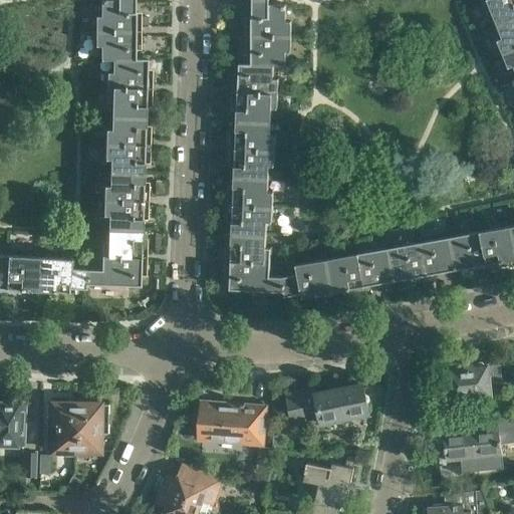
[(95,16),(95,30),(135,30),(135,24),(140,24),(140,15),(135,15),(135,11),(134,0),(99,0),(100,16),(95,16)]
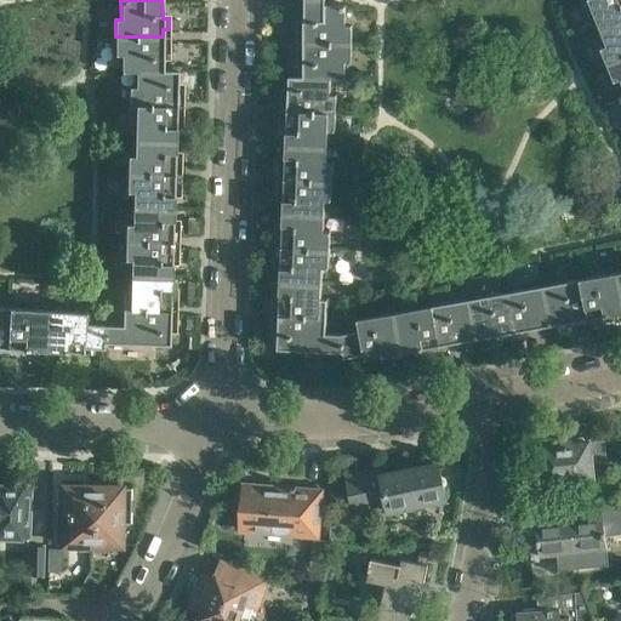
[(303,20),(303,24),(297,24),(297,36),(303,36),(303,41),(352,41),(352,24),(346,24),(346,4),(326,4),(325,0),(305,0),(306,20),(303,20)]
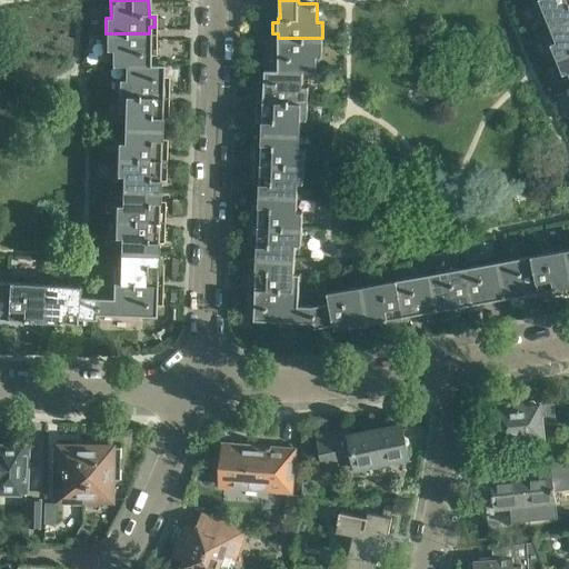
[(568,0),(535,0),(541,15),(547,12),(552,27),(568,19),(568,0)]
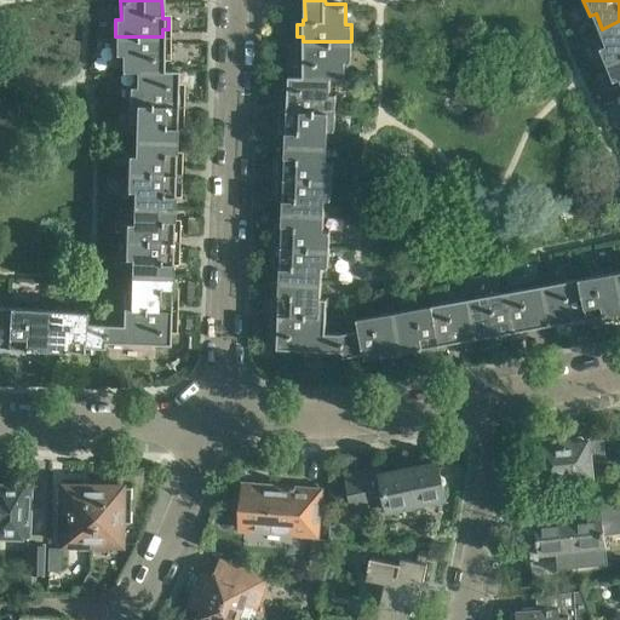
[(619,21),(602,29),(608,44),(602,47),(609,63),(619,58),(619,21)]
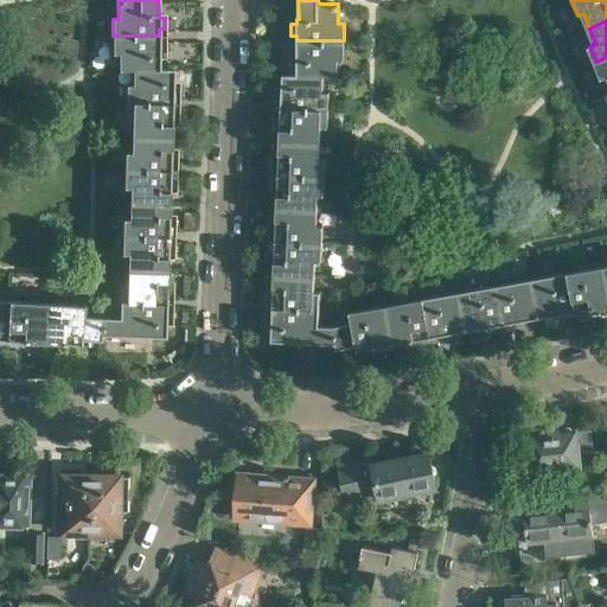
[(159,36),(113,36),(113,53),(119,53),(119,64),(133,64),(159,65),(159,52),(165,52),(165,43),(159,43),(159,36)]
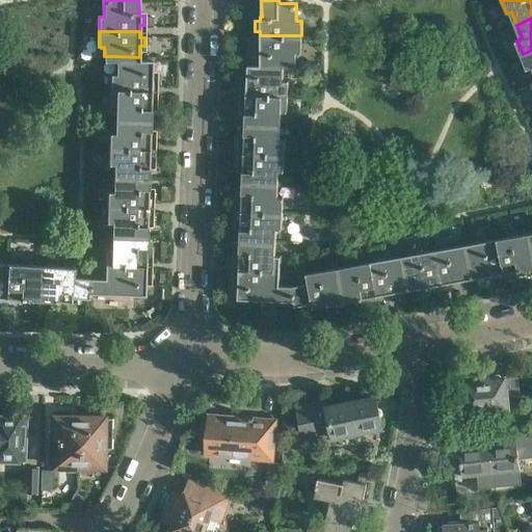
[(301,35),(260,35),(260,42),(255,42),(255,51),(261,51),(261,64),(283,64),(295,65),(295,51),(301,51),(301,35)]
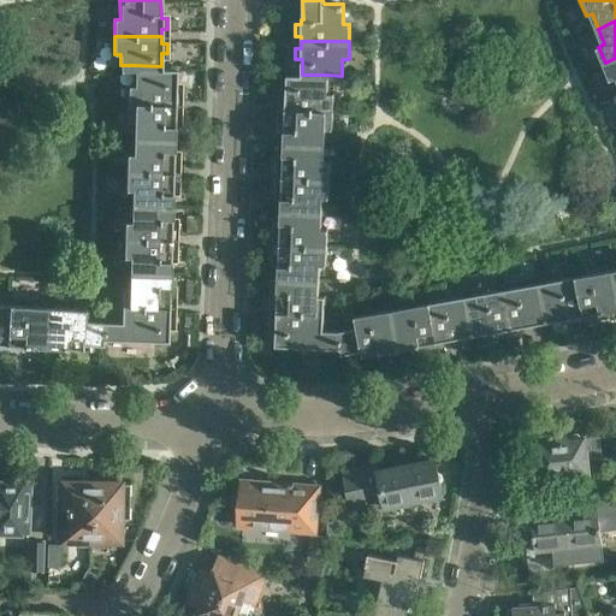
[(615,58),(605,63),(611,78),(615,76),(615,58)]
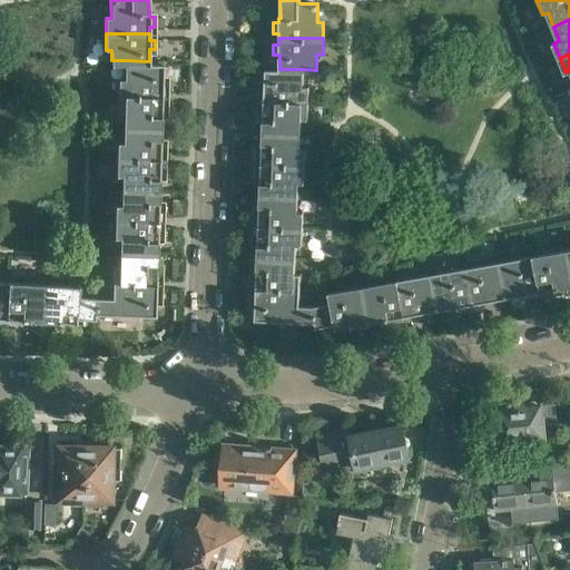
[(118,79),(117,96),(161,97),(161,91),(167,91),(167,81),(163,80),(163,61),(149,61),(125,60),(124,79),(118,79)]
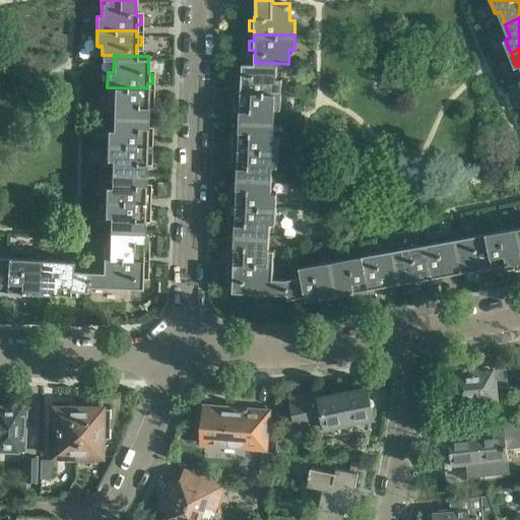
[(236,77),(236,86),(242,86),(241,92),(280,94),(281,79),(276,79),(276,63),(255,63),(242,63),(242,77),(236,77)]
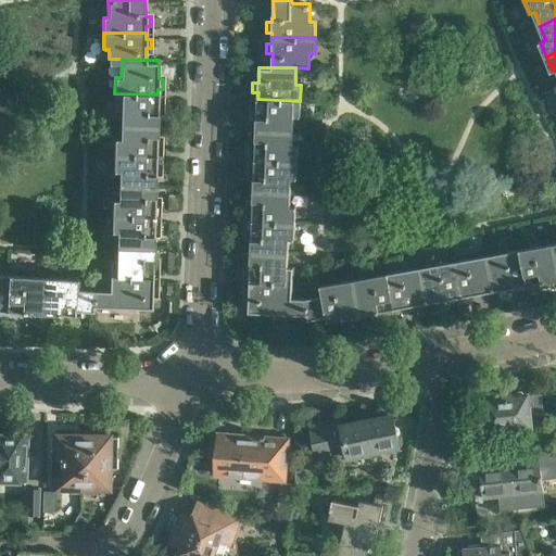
[(158,95),(114,93),(114,110),(119,110),(119,124),(156,125),(158,110),(162,110),(162,100),(158,100),(158,95)]
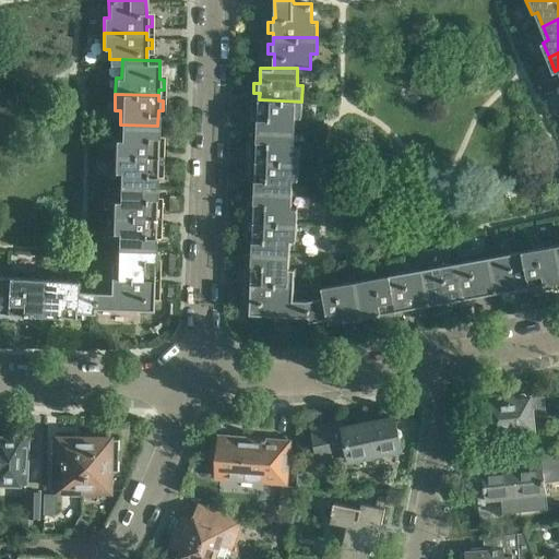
[(259,105),(253,105),(252,115),(259,116),(258,130),(295,131),(296,117),(301,117),(301,102),(259,99),(259,105)]
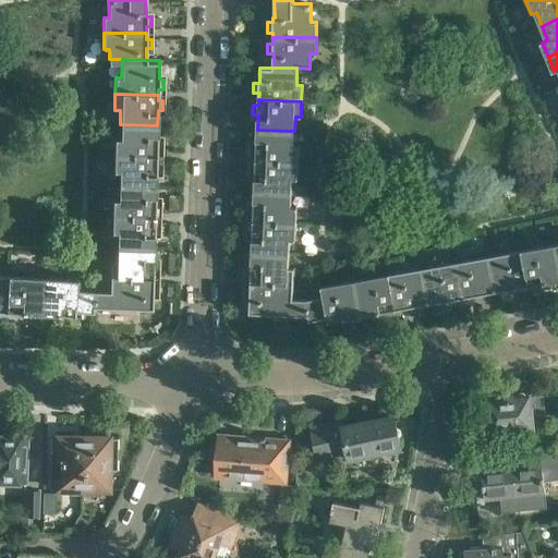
[(113,138),(113,155),(156,157),(157,150),(161,150),(161,140),(157,140),(157,125),(120,124),(119,138),(113,138)]
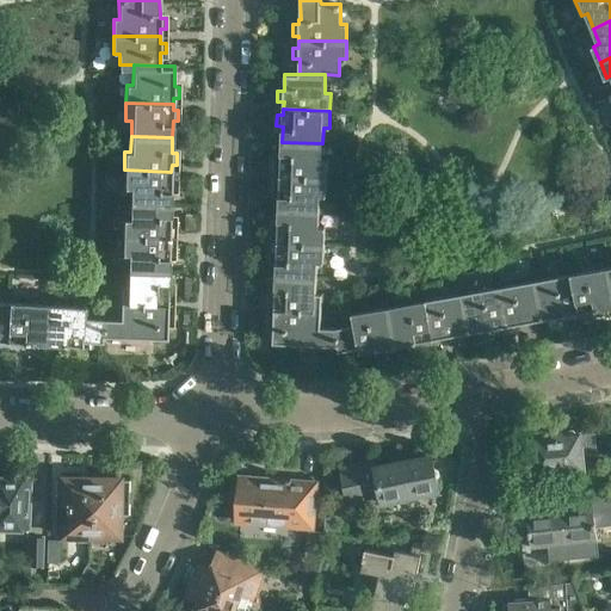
[(322,143),(282,142),(282,158),(275,158),(275,167),(281,168),(281,174),(327,177),(328,160),(321,160),(322,143)]
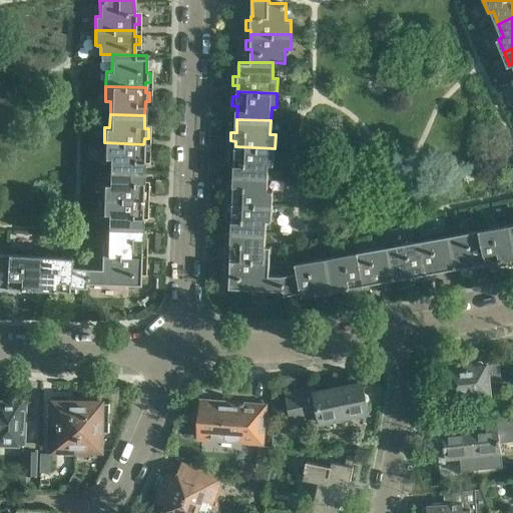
[(143,144),(104,142),(103,157),(108,157),(108,171),(142,172),(143,158),(147,158),(148,149),(143,149),(143,144)]
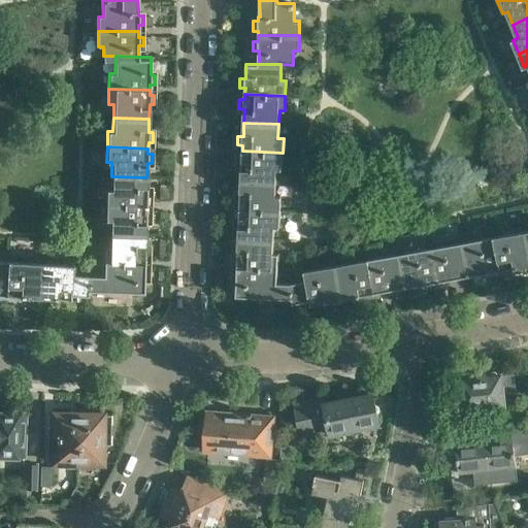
[(242,157),(236,157),(235,166),(242,167),(241,180),(275,182),(276,167),(283,167),(283,153),(242,151),(242,157)]
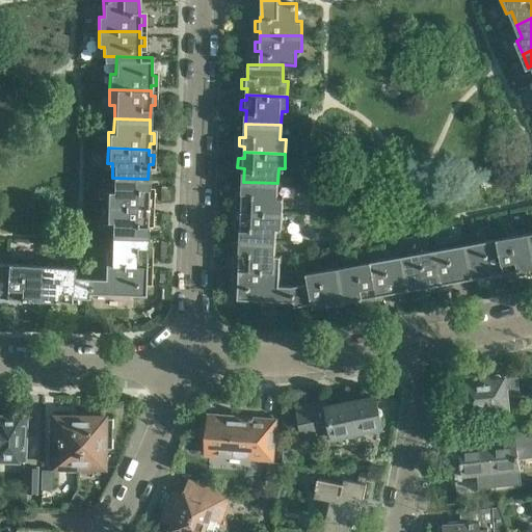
[(106,190),(106,206),(148,207),(148,201),(152,201),(152,191),(148,191),(148,179),(112,178),(112,190),(106,190)]
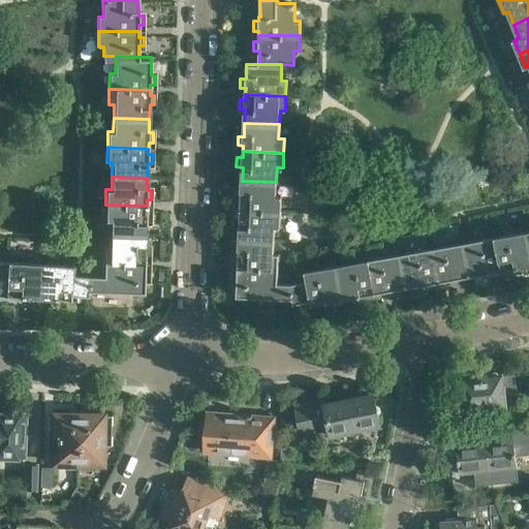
[(236,206),(240,206),(240,211),(280,212),(281,197),(276,196),(276,182),(242,181),(241,195),(236,195),(236,206)]
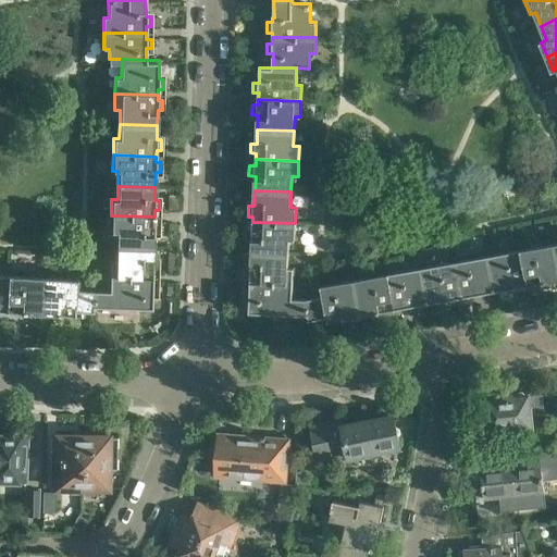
[(153,232),(159,233),(159,222),(155,222),(155,217),(111,215),(110,232),(116,232),(115,245),(152,247),(153,232)]
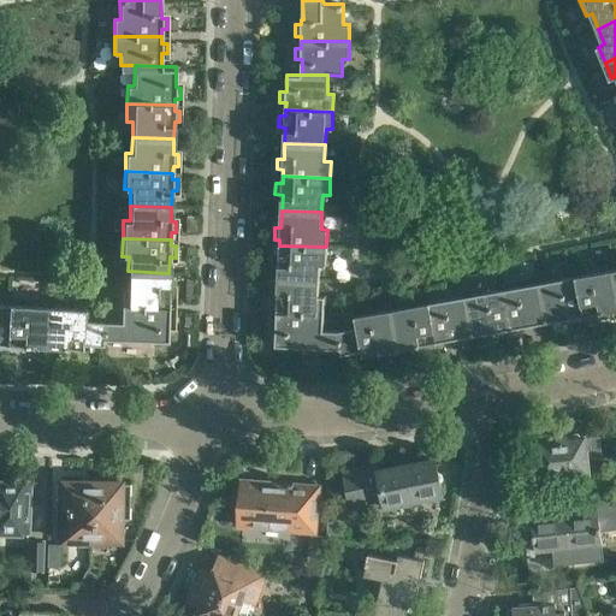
[(279,252),(273,252),(273,262),(279,262),(278,278),(319,279),(319,264),(326,264),(326,247),(279,246),(279,252)]
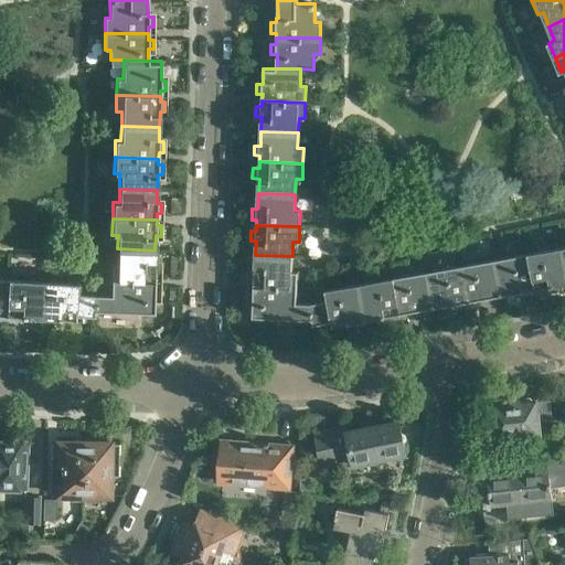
[(159,266),(155,266),(155,251),(117,248),(117,265),(112,265),(110,279),(155,281),(155,275),(159,275),(159,266)]
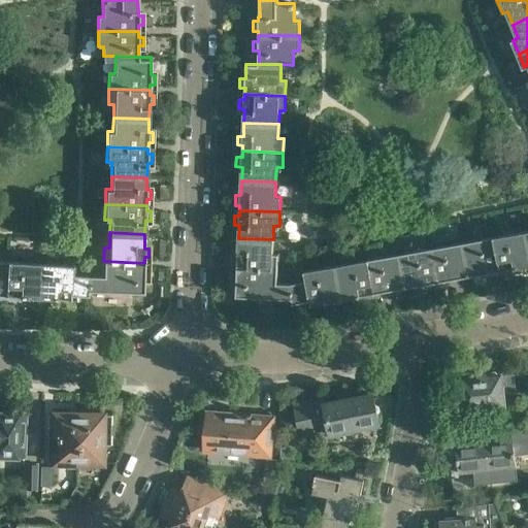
[(527,246),(525,232),(492,237),(499,270),(527,265),(527,246)]
